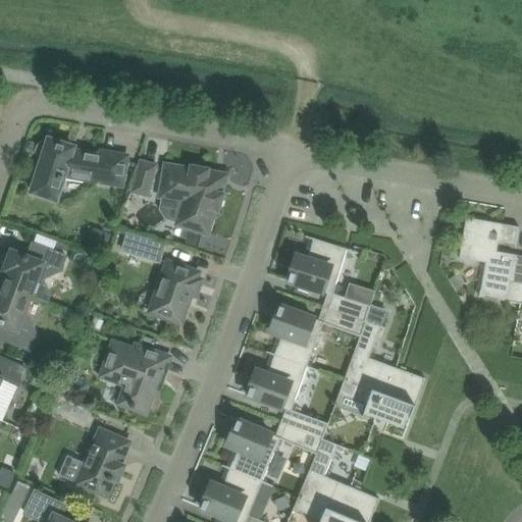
[(74,147),(61,142),(50,139),(49,143),(45,142),(42,143),(39,146),(38,149),(39,153),(40,156),(43,158),(33,192),(57,200),(64,176),(83,179),(83,177),(122,185),(127,156),(102,152),(102,155),(79,151),(73,150),(74,147)]
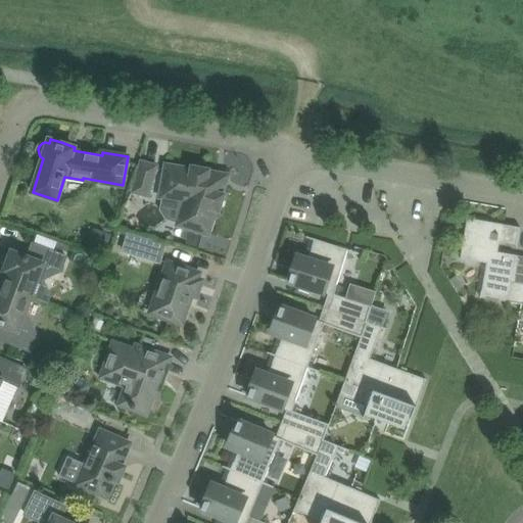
[(147,196),(157,165),(142,160),(132,191),(147,196)]
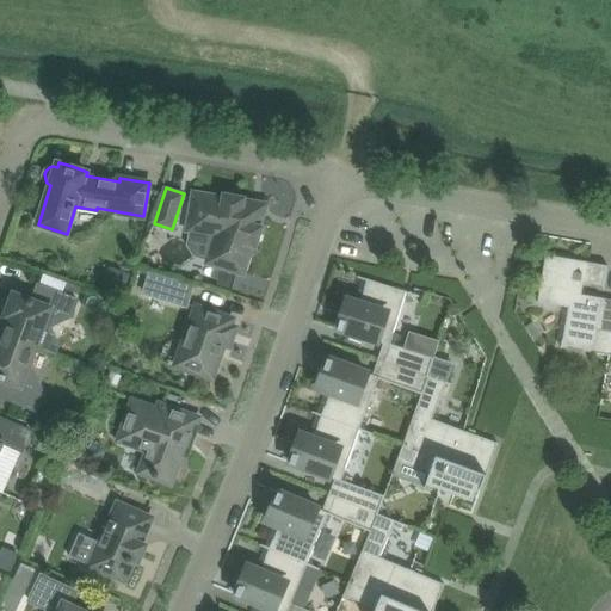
[(195,193),(189,229),(213,233),(217,234),(223,236),(214,264),(244,272),(252,245),(257,247),(263,226),(259,224),(261,214),(255,204),(245,202),(245,197),(224,193),(223,198),(195,193)]
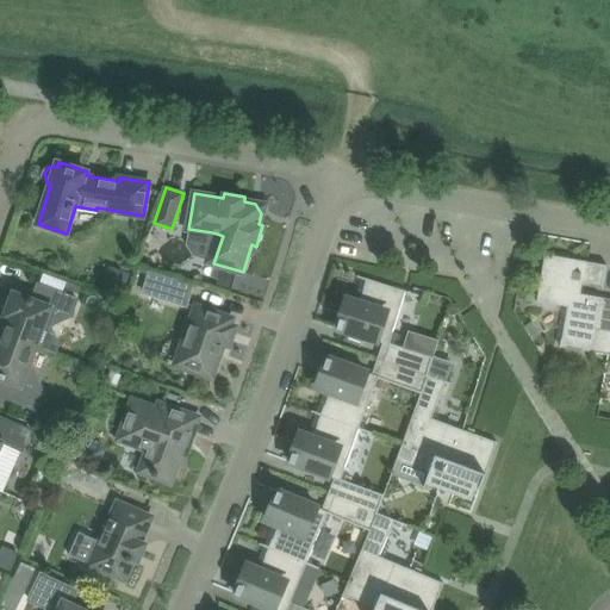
[(547,259),(547,254),(546,254),(537,302),(567,307),(560,346),(609,354),(609,344),(609,298),(582,293),(586,266),(547,259)]
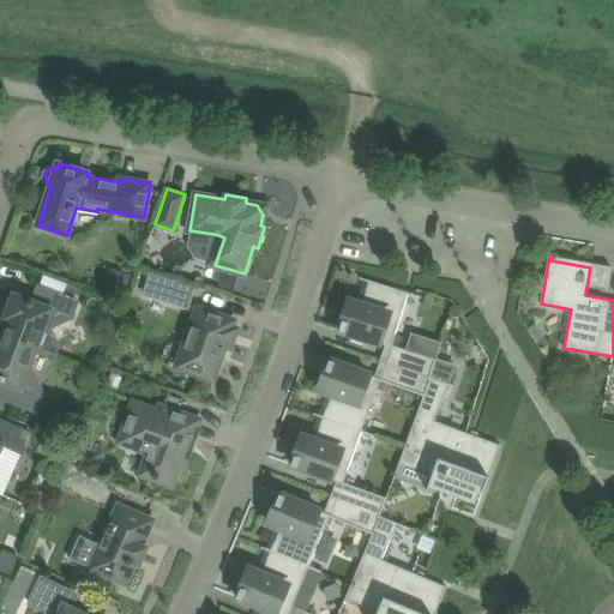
[(196,287),(149,274),(143,295),(188,309),(196,287)]
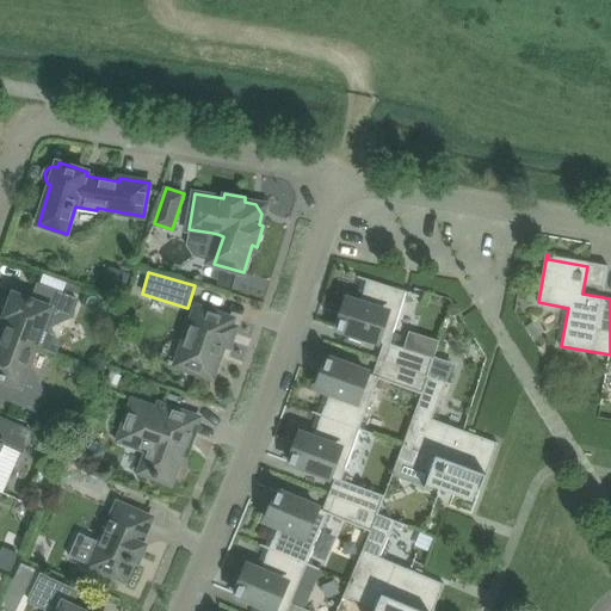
[(347,298),(345,307),(338,328),(384,343),(378,358),(429,376),(429,375),(434,357),(390,344),(394,332),(407,292),(420,296),(420,295),(358,276),(358,277),(368,279),(360,302),(347,298)]
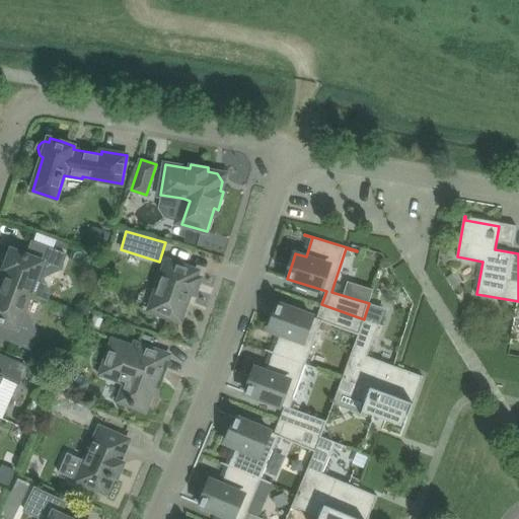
[(51,293),(44,276),(61,269),(66,253),(52,248),(32,241),(27,255),(12,249),(11,252),(7,251),(4,251),(1,261),(3,264),(6,266),(5,269),(8,270),(7,275),(3,284),(30,294),(48,301),(51,293)]
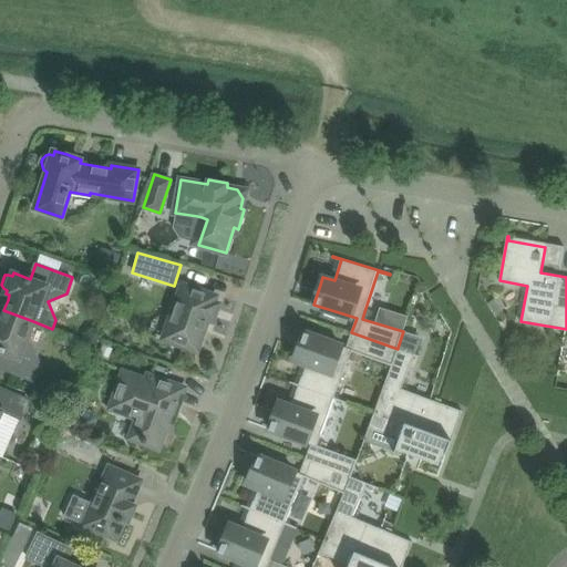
[(175,321),(168,340),(191,348),(196,348),(199,343),(208,319),(213,320),(218,303),(215,301),(216,296),(195,289),(183,284),(174,308),(172,309),(171,315),(173,320),(175,321)]
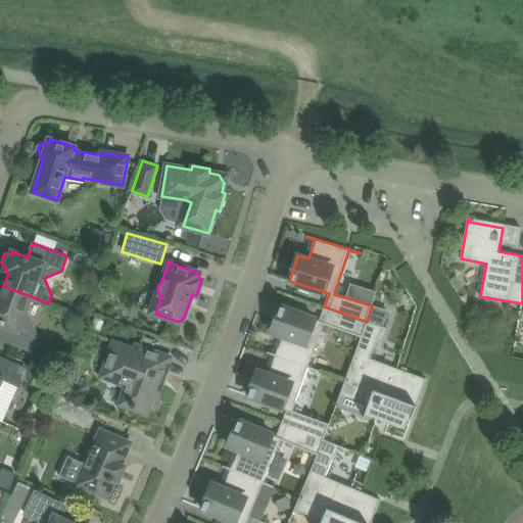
[(24,315),(31,296),(3,286),(0,294),(0,323),(2,324),(0,330),(0,338),(31,350),(37,335),(29,316),(24,315)]
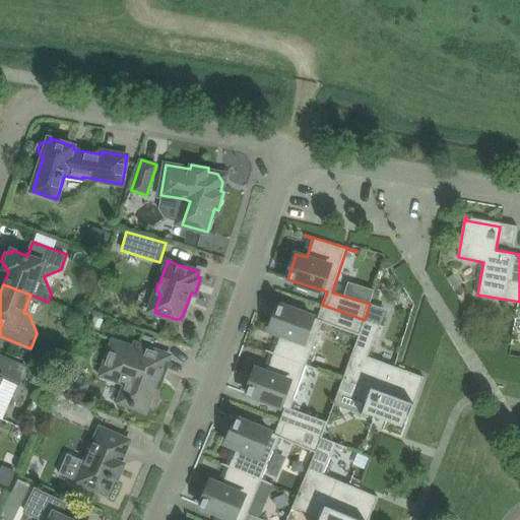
[(307,365),(320,329),(323,322),(323,321),(318,319),(318,318),(279,305),(278,308),(273,322),(270,329),(281,333),(274,352),(266,349),(266,350),(307,365)]
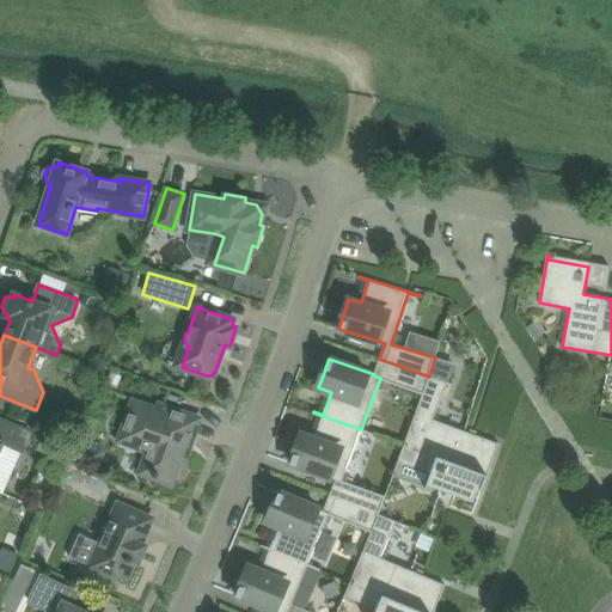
[(422,395),(429,377),(379,359),(374,374),(374,375),(380,378),(380,379),(389,381),(422,395)]
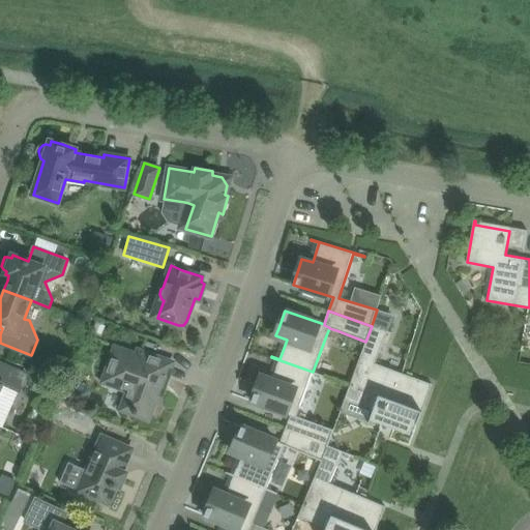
[(429,384),(432,385),(433,384),(403,373),(393,370),(376,363),(387,332),(391,333),(391,332),(372,325),(372,326),(365,342),(350,385),(418,410),(429,384)]
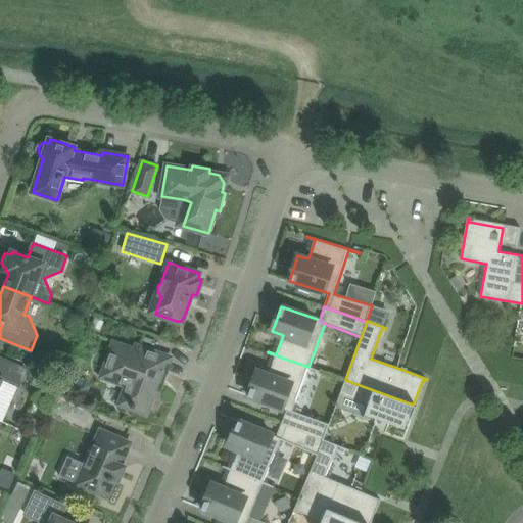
[(165,372),(161,371),(167,357),(147,349),(137,346),(136,350),(114,343),(103,376),(128,385),(122,403),(137,409),(141,410),(145,409),(148,407),(150,403),(153,393),(156,391),(159,388),(165,372)]
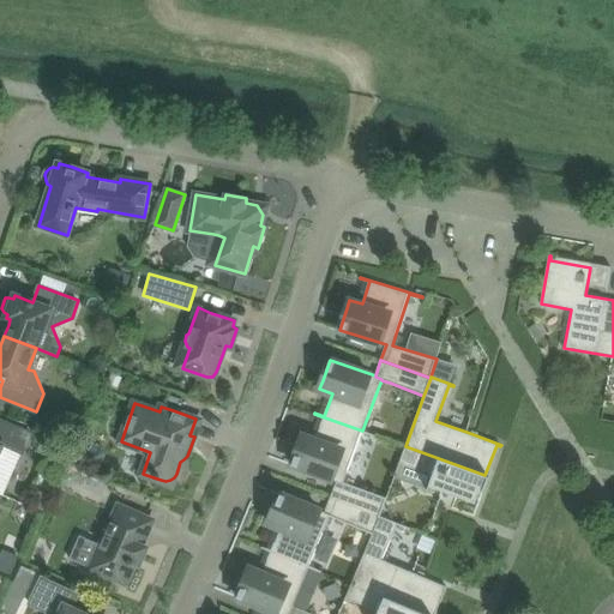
[(343,482),(344,482),(362,431),(314,414),(323,417),(315,439),(302,435),(292,464),(337,481),(337,480),(343,482)]
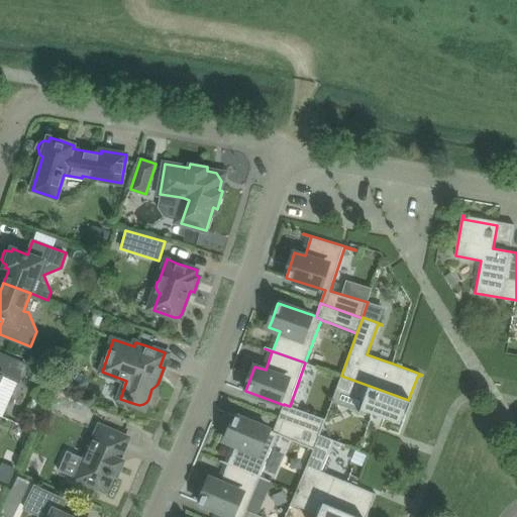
[(26,365),(15,359),(0,352),(0,377),(2,373),(19,381),(26,365)]
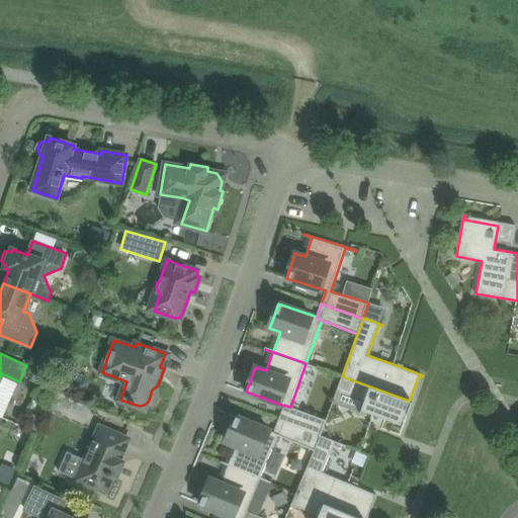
[(405,412),(409,401),(342,376),(337,391),(364,401),(360,413),(361,414),(362,410),(401,424),(405,412)]
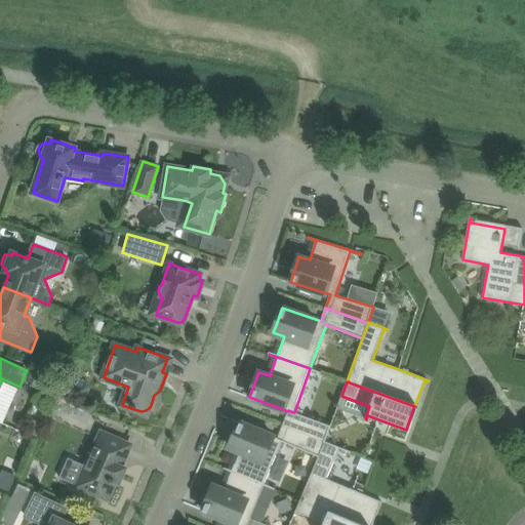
[(325,441),(331,426),(294,412),(293,412),(288,410),(288,411),(283,425),(325,441)]
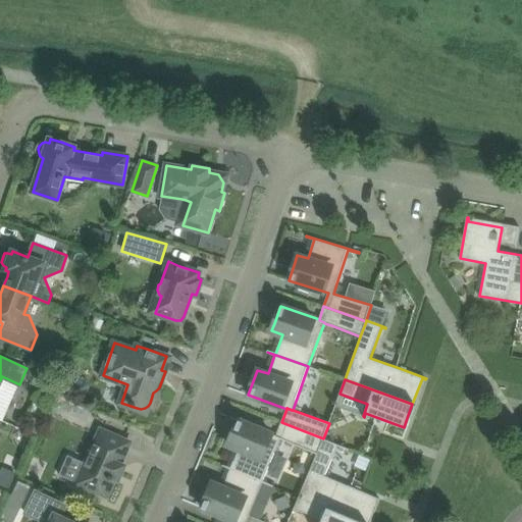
[(263,481),(280,438),(281,438),(275,436),(276,435),(239,419),(227,445),(239,449),(230,467),(223,464),(222,465),(263,481)]
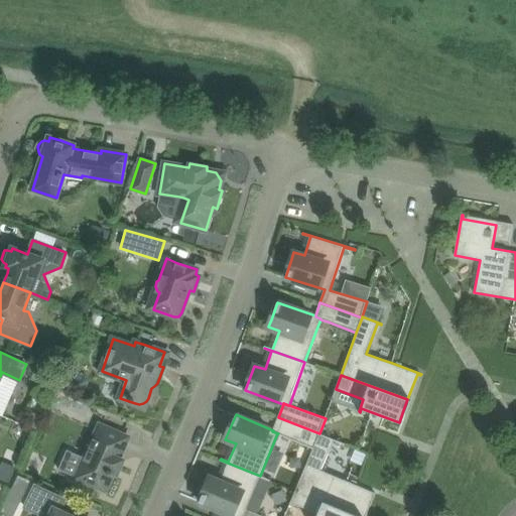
[(313,448),(319,433),(278,417),(273,430),(272,431),(278,433),(277,433),(304,444),(312,448),(313,448)]
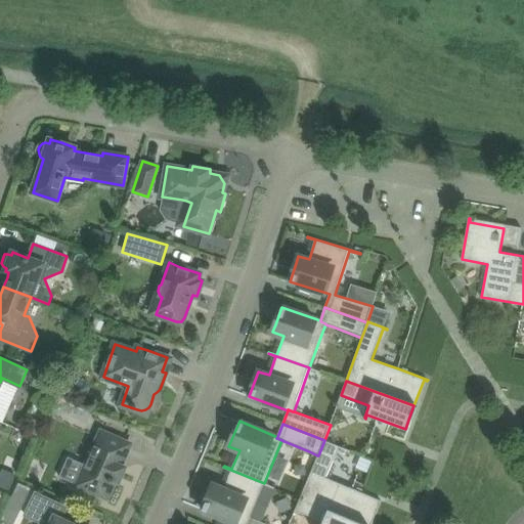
[(124,468),(121,466),(130,444),(101,431),(86,468),(84,468),(79,479),(80,481),(78,484),(106,497),(115,479),(118,481),(124,468)]
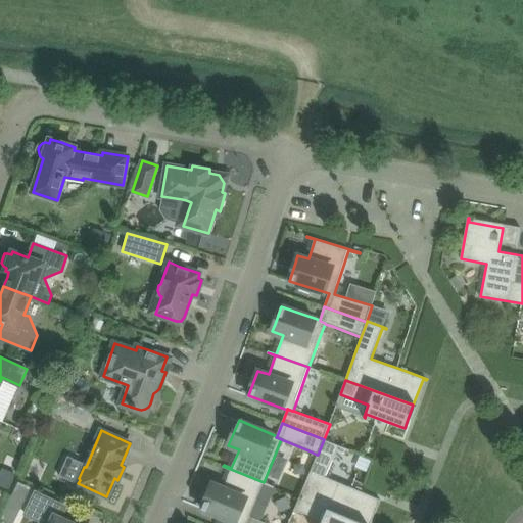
[(367,522),(377,500),(380,501),(381,500),(352,487),(342,483),(326,477),(339,446),(349,450),(349,449),(324,439),(318,455),(317,455),(299,497),(361,522),(367,522)]
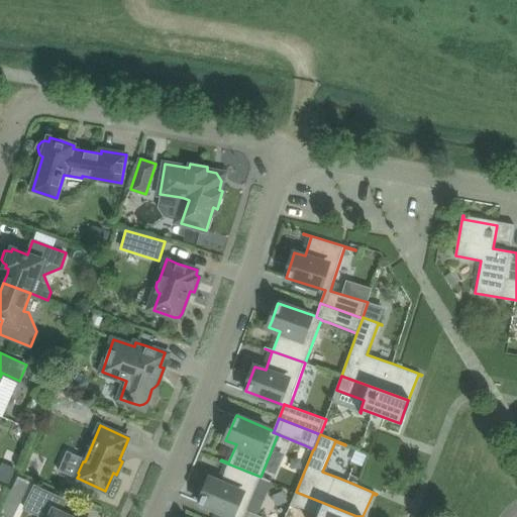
[(246,510),(261,477),(220,460),(220,461),(228,464),(220,483),(210,478),(207,485),(201,499),(200,503),(234,516),(262,516),(263,516),(246,510)]
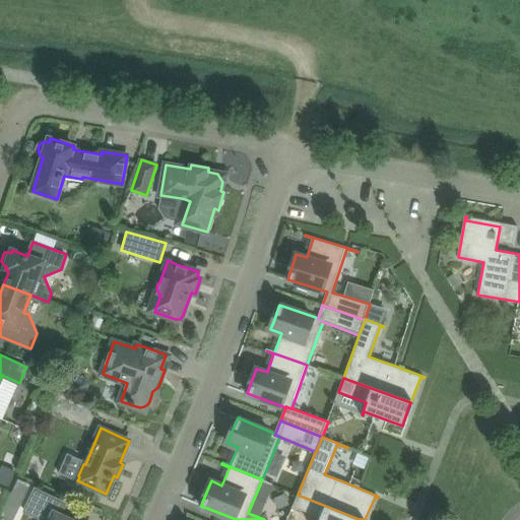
[(2,465),(0,468),(0,481),(4,483),(2,488),(8,490),(16,471),(2,465)]
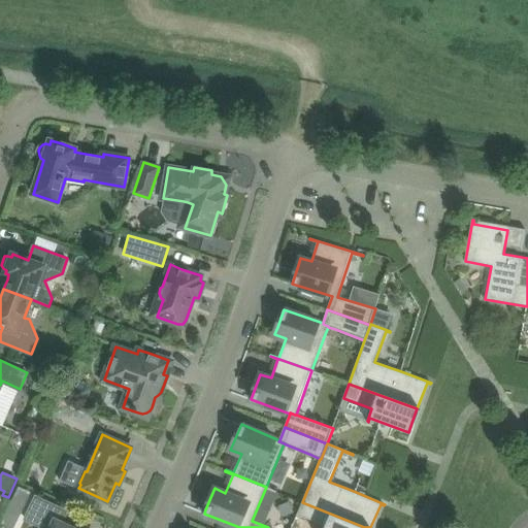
[(18,488),(9,504),(24,512),(33,492),(19,486),(18,488)]
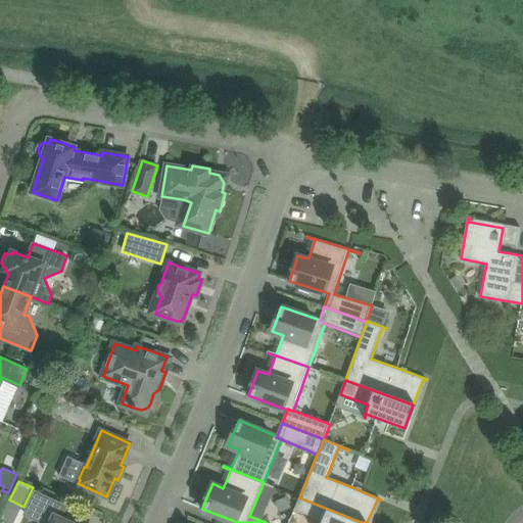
[(62,505),(36,491),(28,509),(26,514),(44,522),(69,522),(56,517),(62,505)]
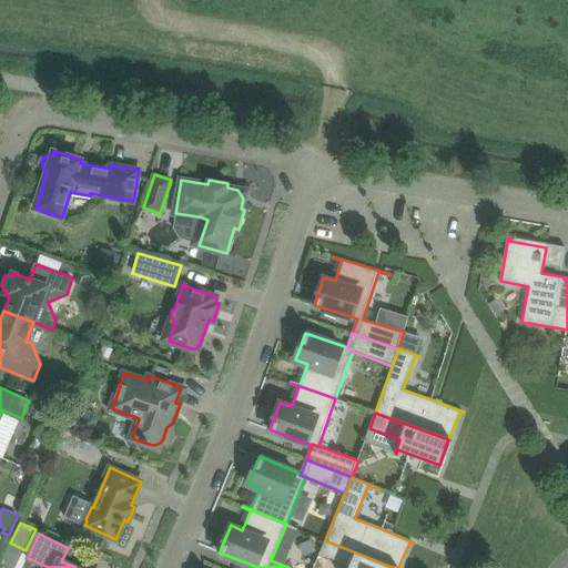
[(392,567),(325,540),(320,554),(350,566),(348,567),(392,567)]
